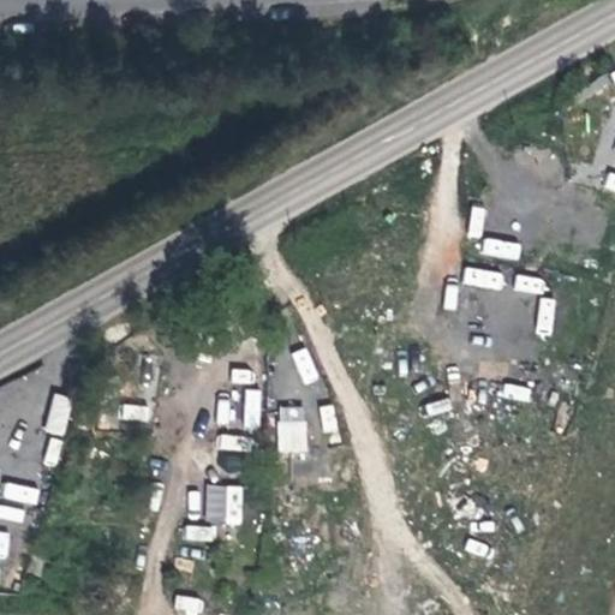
[(614,174),(608,173),(603,189),(614,192),(614,174)]
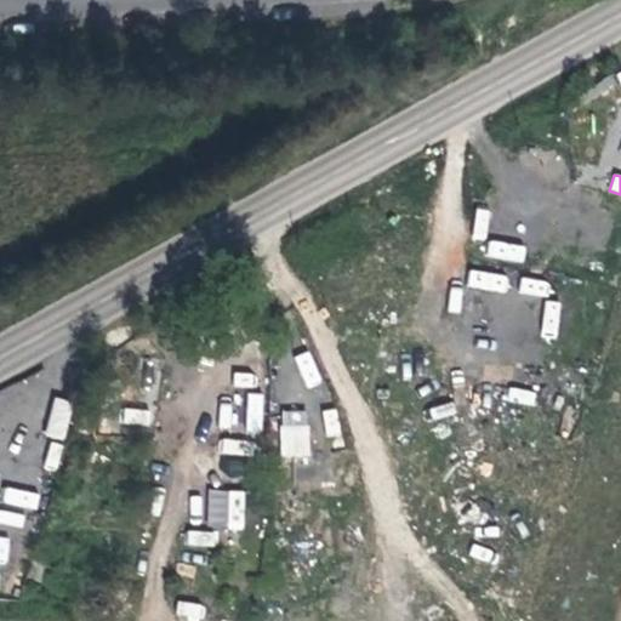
[(249,394),(246,431),(261,431),(263,394),(249,394)]
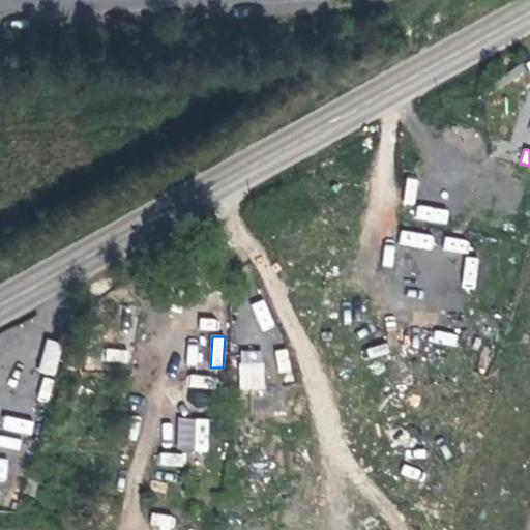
[(46,337),(37,371),(55,375),(62,342),(46,337)]
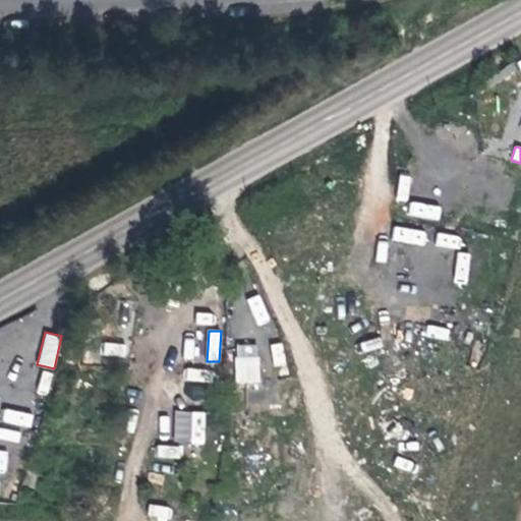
[(104,342),(103,354),(125,356),(126,344),(104,342)]
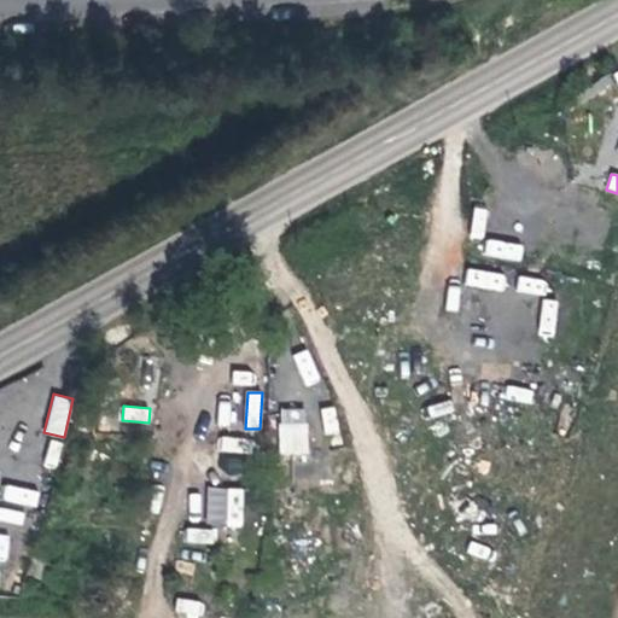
[(279,454),(307,454),(307,409),(279,409),(279,454)]
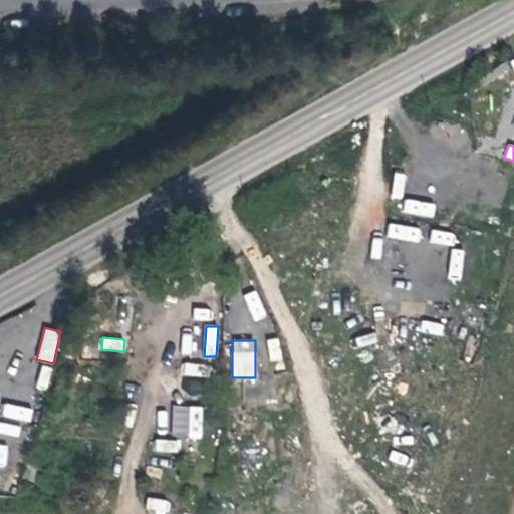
[(29,421),(31,409),(4,404),(2,416),(29,421)]
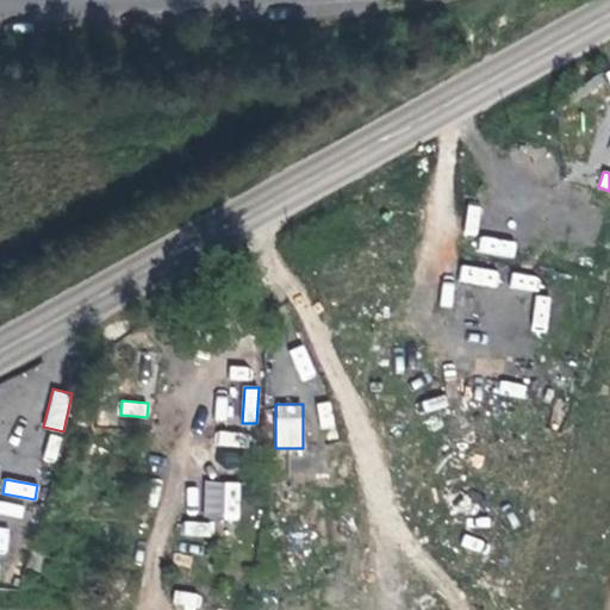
[(201,517),(238,520),(241,481),(204,479),(201,517)]
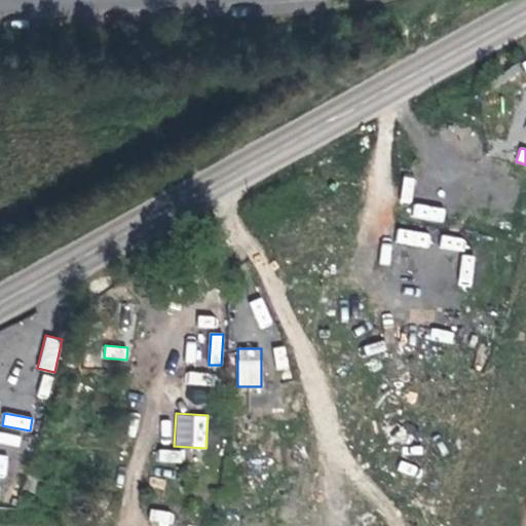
[(150,509),(149,523),(173,525),(174,512),(150,509)]
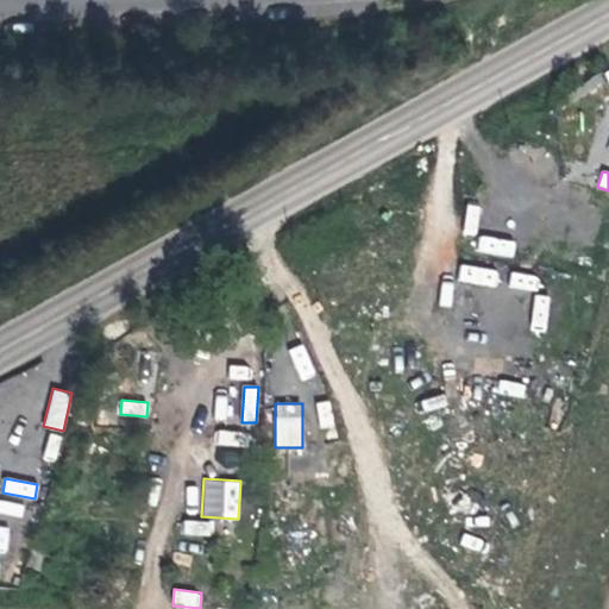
All buildings are outlined.
